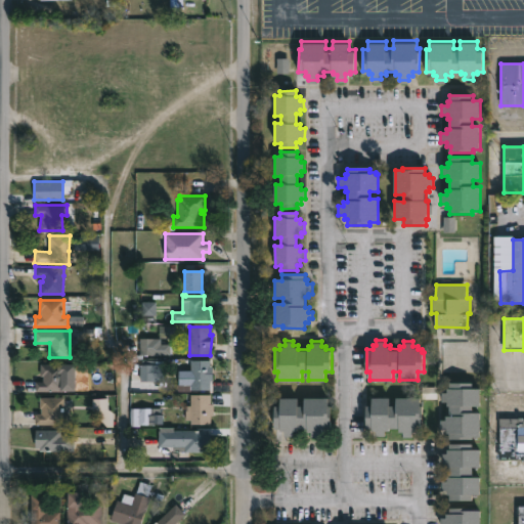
[(210,367),(212,367),(212,380),(210,380),(210,389),(190,389),(190,359),(210,359),(210,367)]
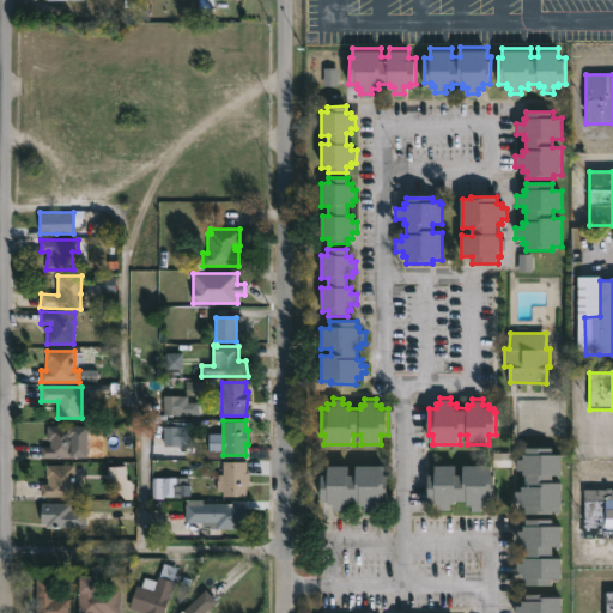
[(73,424),(73,457),(41,456),(41,444),(50,445),(50,439),(46,439),(47,424),(73,424)]
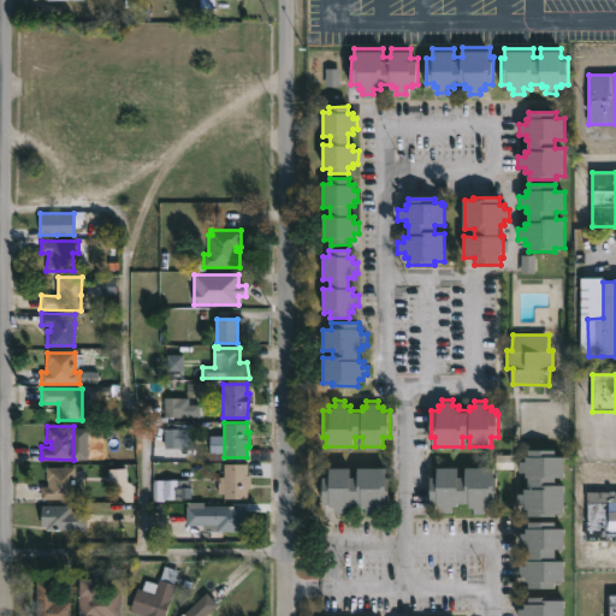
[(556,448),(556,455),(566,455),(566,475),(556,475),(556,484),(566,484),(567,511),(556,511),(556,515),(529,515),(529,508),(527,508),(526,503),(519,503),(519,492),(525,492),(525,486),(529,486),(529,475),(527,475),(527,471),(520,471),(520,460),(527,460),(528,448),(556,448)]
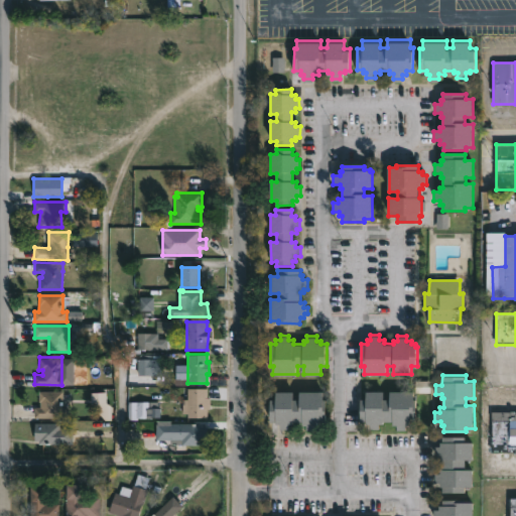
[(208,388),(208,397),(210,397),(210,407),(208,407),(208,417),(188,417),(188,413),(181,413),(181,404),(183,404),(183,399),(187,399),(187,388),(208,388)]
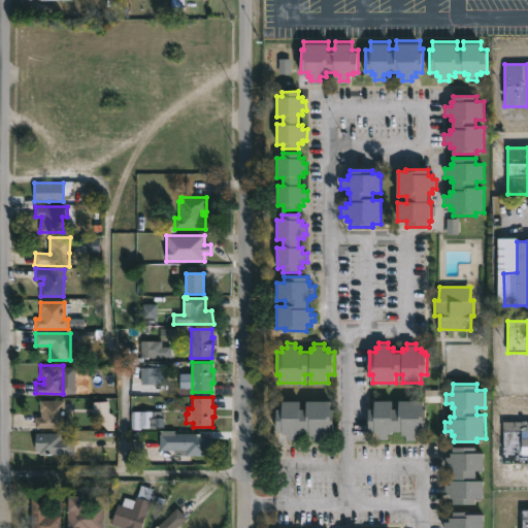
[(64,401),(64,417),(67,417),(67,426),(35,426),(35,416),(41,416),(40,399),(64,399),(64,401)]
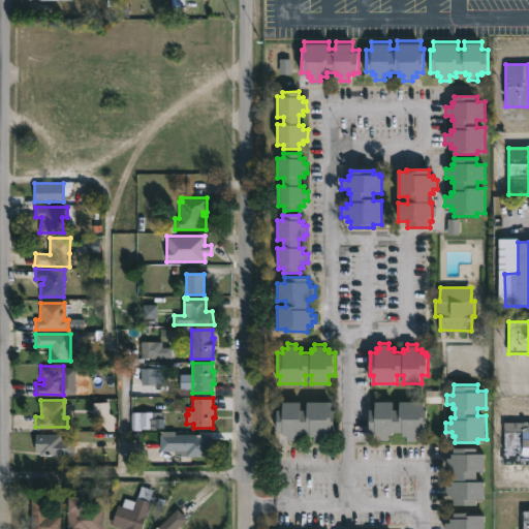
[(329,400),(331,400),(331,407),(334,407),(334,430),(332,430),(332,435),(328,435),(328,439),(314,439),(314,435),(310,435),(310,431),(300,431),(300,439),(286,439),(286,434),(283,434),(283,431),(277,431),(277,408),(282,408),(282,400),(300,400),(300,408),(306,408),(307,400),(329,400)]
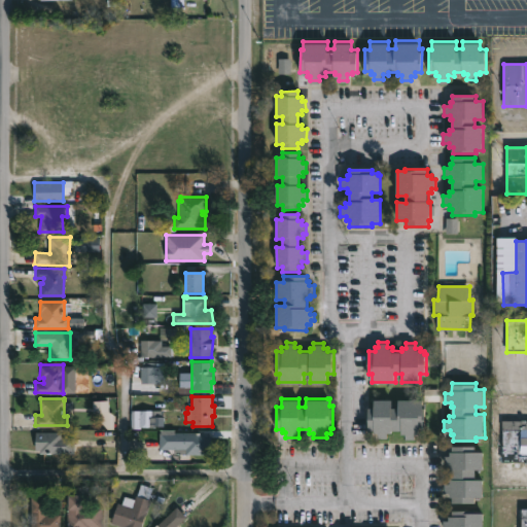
[(423,398),(423,410),(426,410),(426,426),(423,426),(423,430),(420,430),(421,433),(415,433),(415,437),(406,438),(406,433),(401,433),(401,429),(392,429),(392,431),(387,431),(387,436),(379,436),(378,431),(375,431),(375,429),(369,429),(369,406),(375,406),(374,398),(391,398),(391,407),(398,407),(398,398),(423,398)]
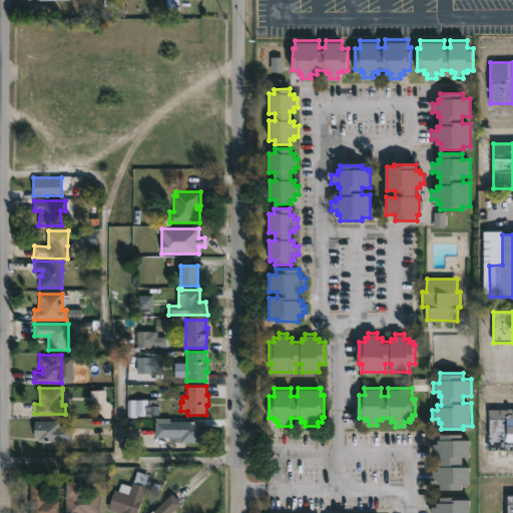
[(511,408),(512,408),(512,448),(489,448),(489,409),(511,408)]
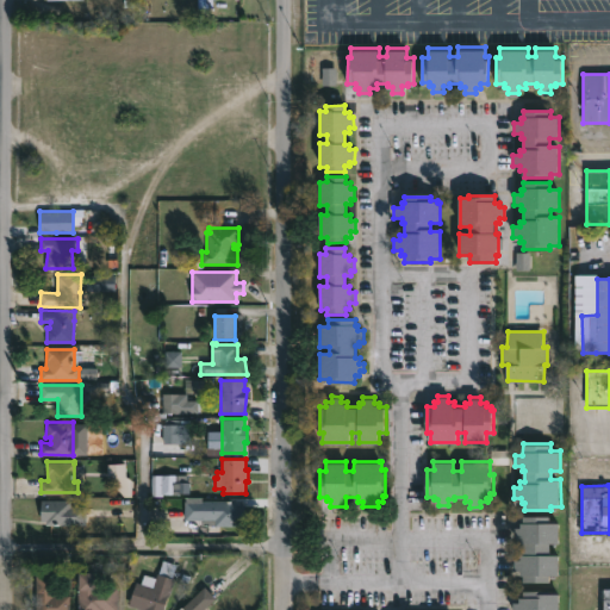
[(193,497),(193,499),(241,499),(240,504),(244,504),(244,526),(215,526),(215,518),(185,520),(185,499),(188,499),(188,497),(193,497)]
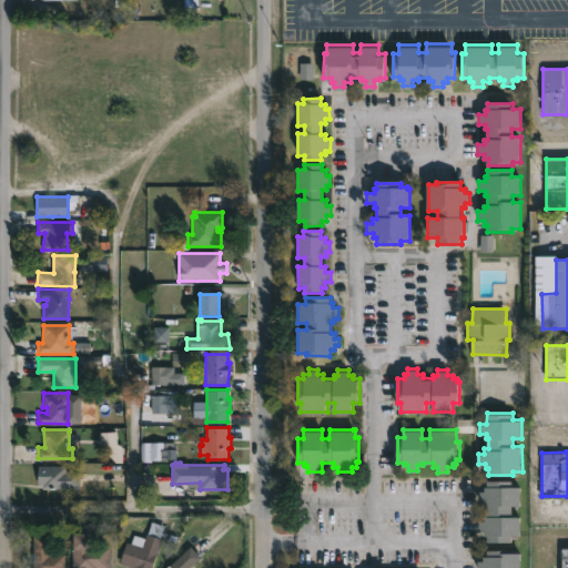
[(66,465),(66,470),(80,470),(80,488),(43,488),(43,485),(39,485),(38,465),(66,465)]
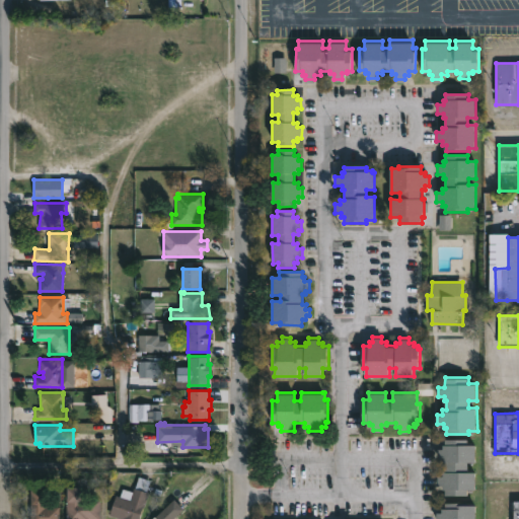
[(467,438),(467,443),(476,443),(476,460),(468,460),(468,471),(476,471),(475,489),(468,489),(468,495),(446,494),(446,489),(444,489),(443,485),(438,485),(438,474),(444,474),(444,470),(446,470),(446,461),(443,461),(444,456),(438,456),(438,447),(443,447),(443,443),(445,443),(445,438),(467,438)]
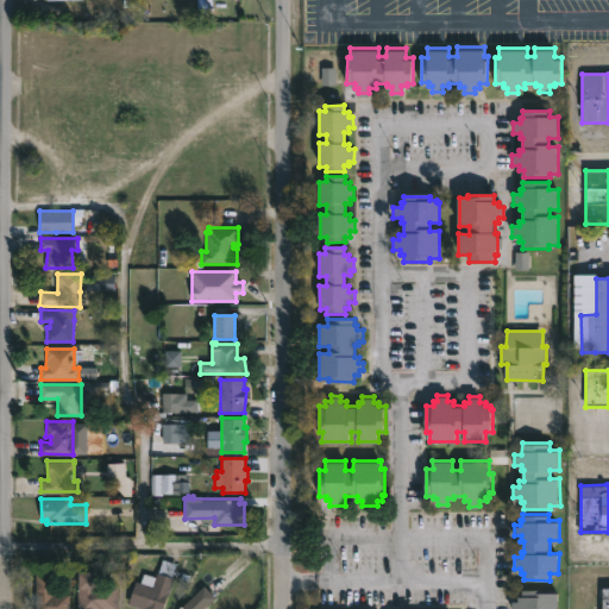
[(176,564),(171,577),(175,578),(164,608),(143,608),(129,603),(136,581),(140,583),(144,573),(156,577),(163,559),(176,564)]
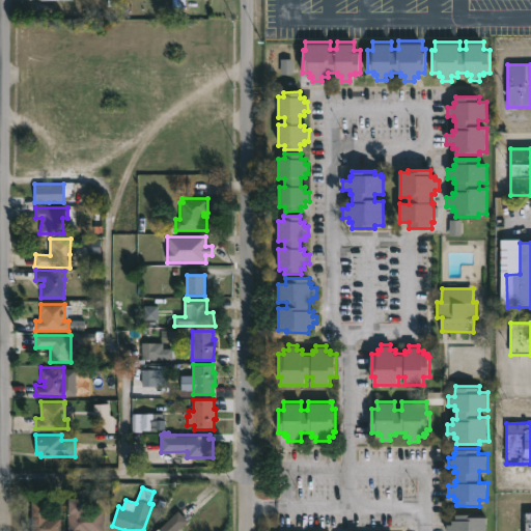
[(67,530),(68,497),(82,497),(82,509),(102,509),(102,530),(92,530),(67,530)]
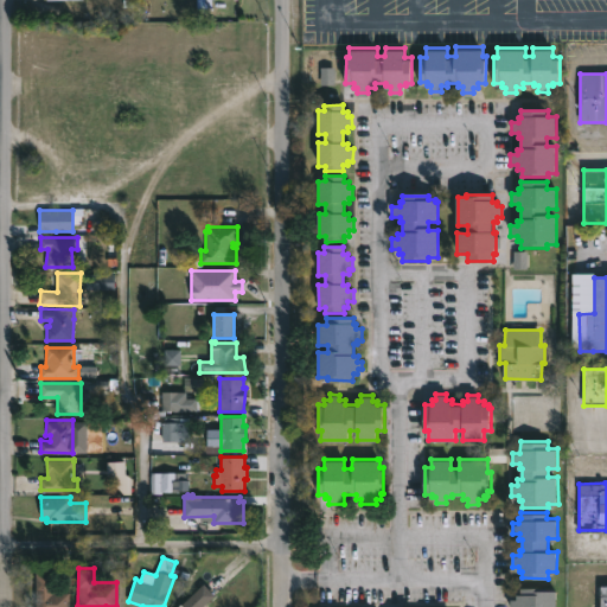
[(69,590),(68,606),(34,606),(36,572),(55,572),(55,590),(69,590)]
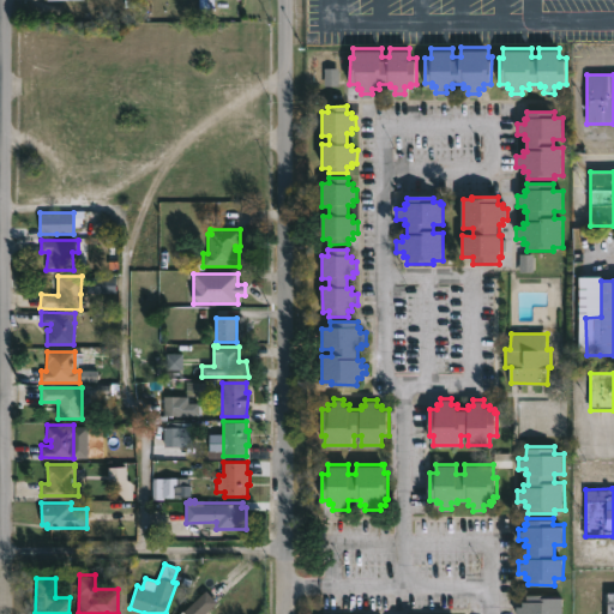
[(180,613),(206,589),(217,603),(208,613),(209,613),(180,613)]
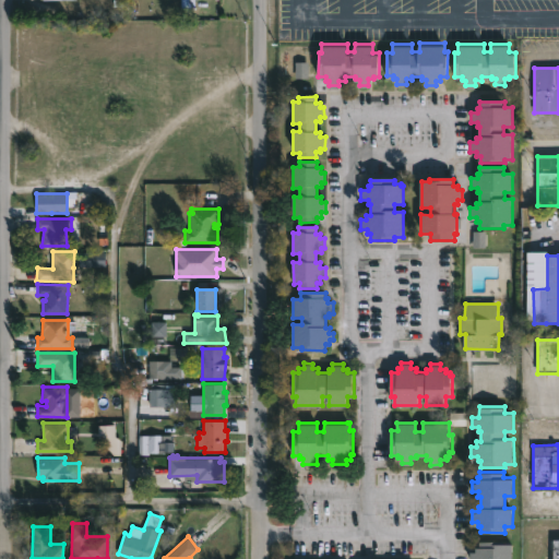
[(504,540),(504,543),(513,543),(513,558),(471,558),(471,551),(476,551),(476,547),(480,547),(479,540),(504,540)]
